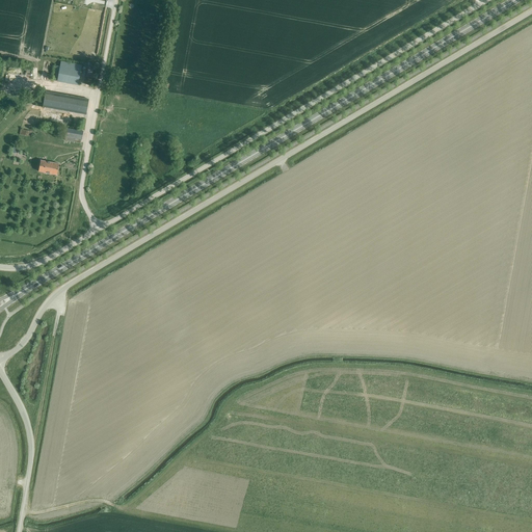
[(83,64),(62,62),(60,82),(81,85),(83,64)]
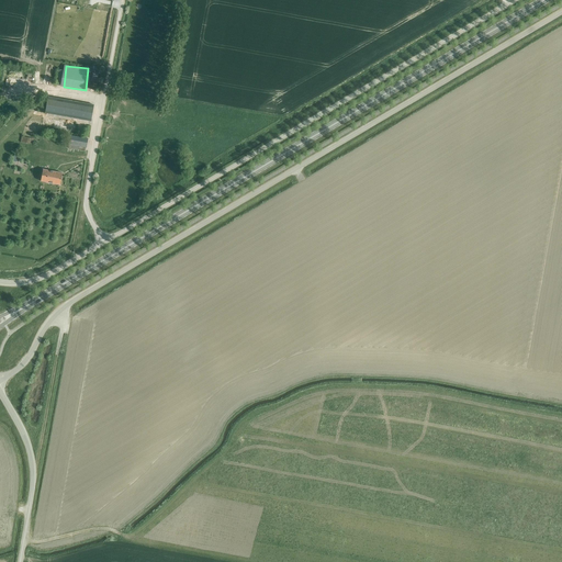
[(96,90),(99,67),(93,66),(89,89),(96,90)]
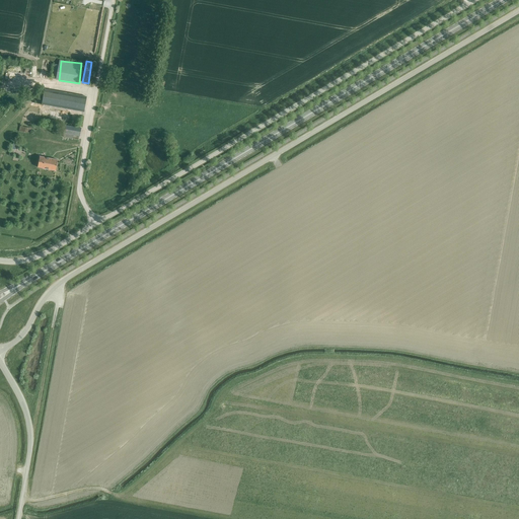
[(83,112),(86,96),(45,89),(42,104),(83,112)]
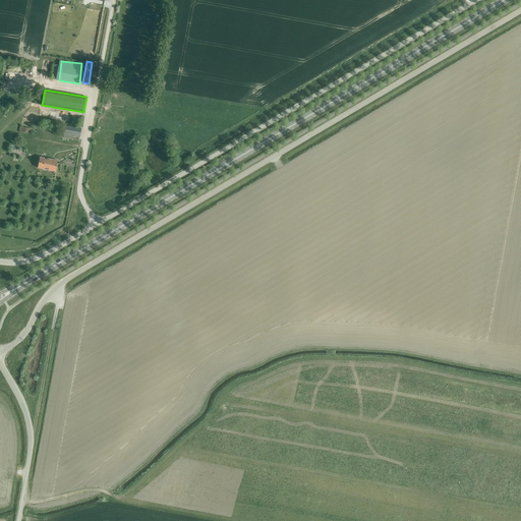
[(78,140),(80,128),(65,125),(63,137),(78,140)]
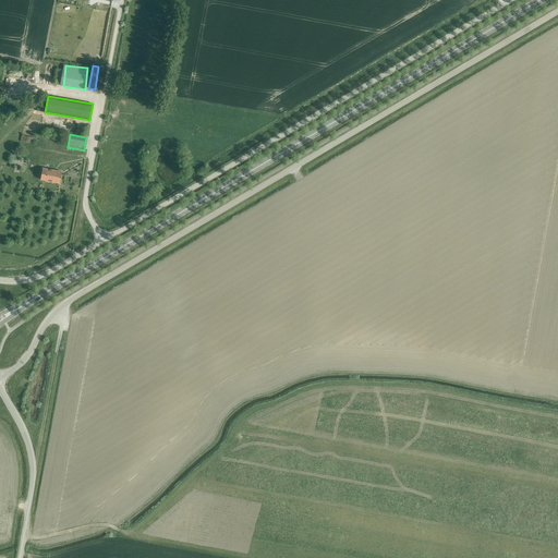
[(59,183),(62,172),(43,168),(40,180),(59,183)]
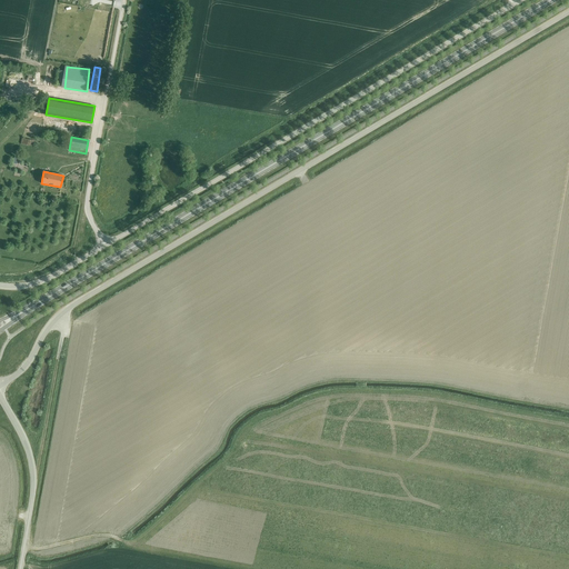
All buildings are outlined.
